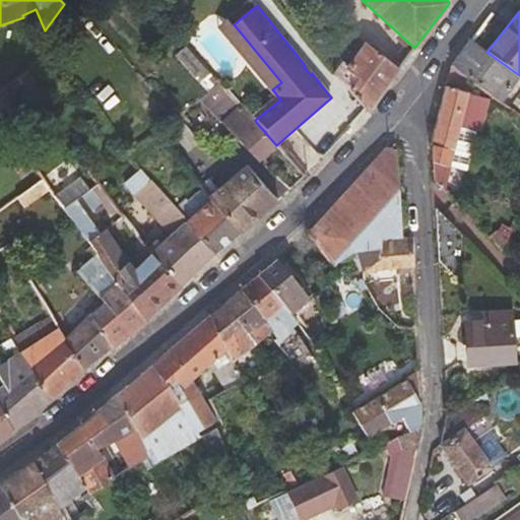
[(281,82),(234,24),(231,20),(222,27),(272,89),(281,82)]
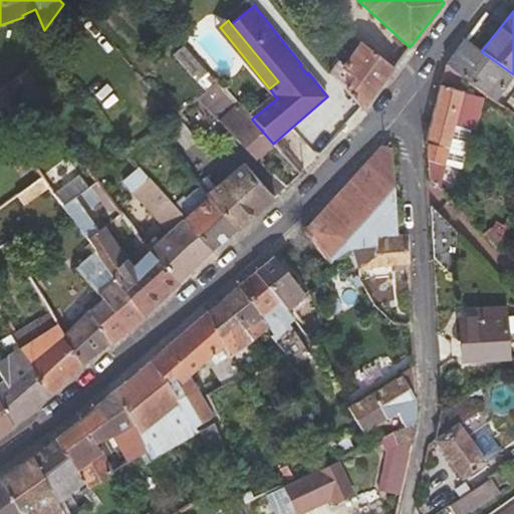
[(491,97),(509,71),(481,51),(466,40),(446,65),(467,79),(491,97)]
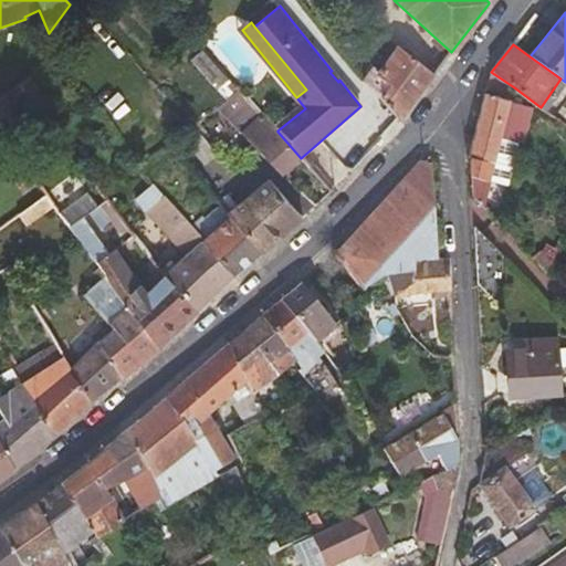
[(433,75),(399,46),(380,71),(373,65),(364,77),(398,121),(433,75)]
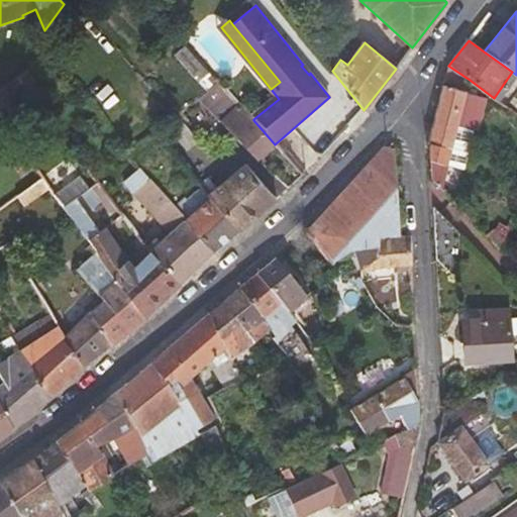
[(185,46),(175,56),(195,79),(205,70),(185,46)]
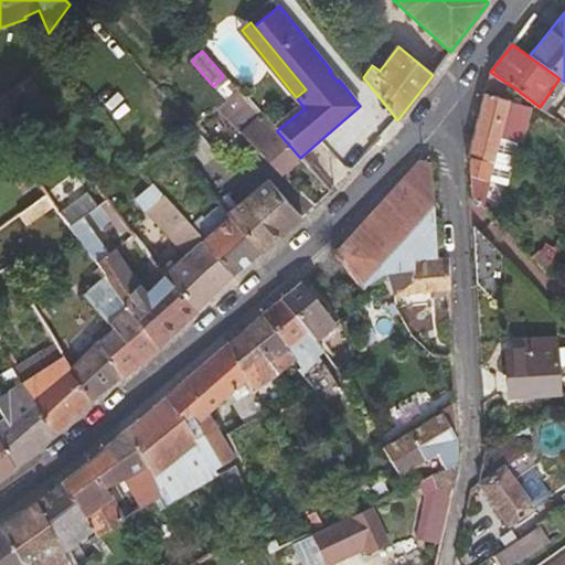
[(513,87),(490,72),(486,87),(510,93),(513,87)]
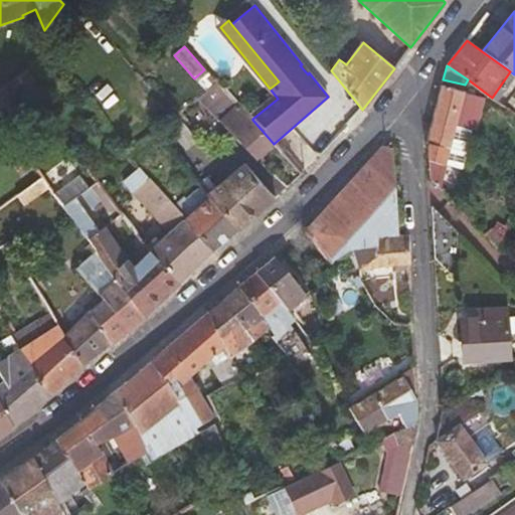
[(235,136),(252,120),(252,119),(210,72),(201,80),(209,90),(200,98),(235,136)]
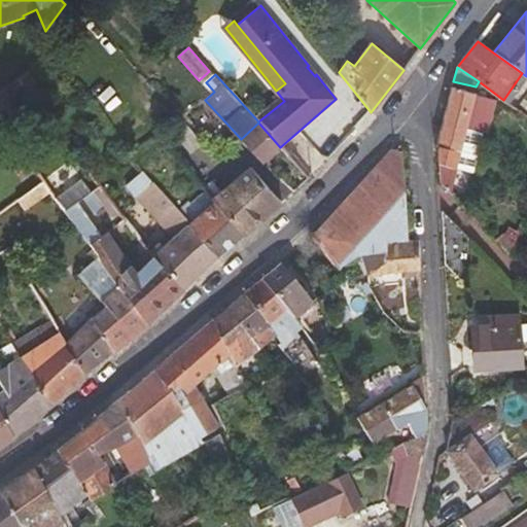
[(0,102),(26,86),(20,77),(0,90),(0,102)]
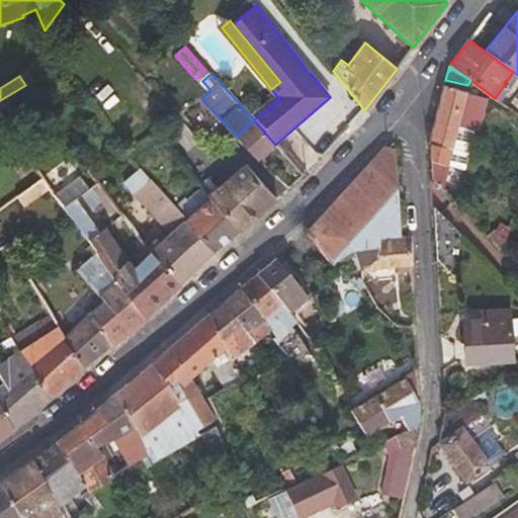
[(473,131),(478,132),(487,97),(444,86),(444,87),(431,142),(432,179),(442,190),(447,166),(463,170),(473,131)]
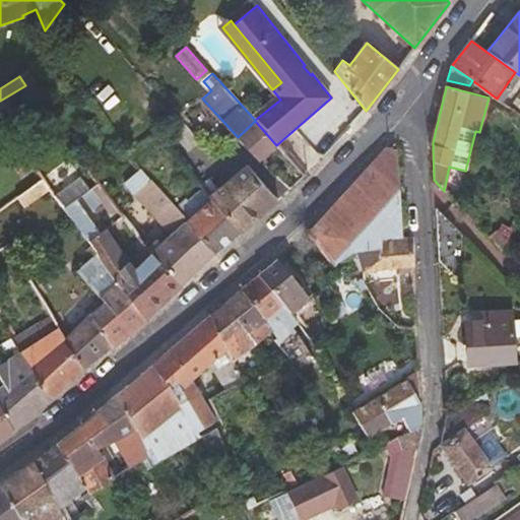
[(261,160),(276,145),(255,121),(238,137),(261,160)]
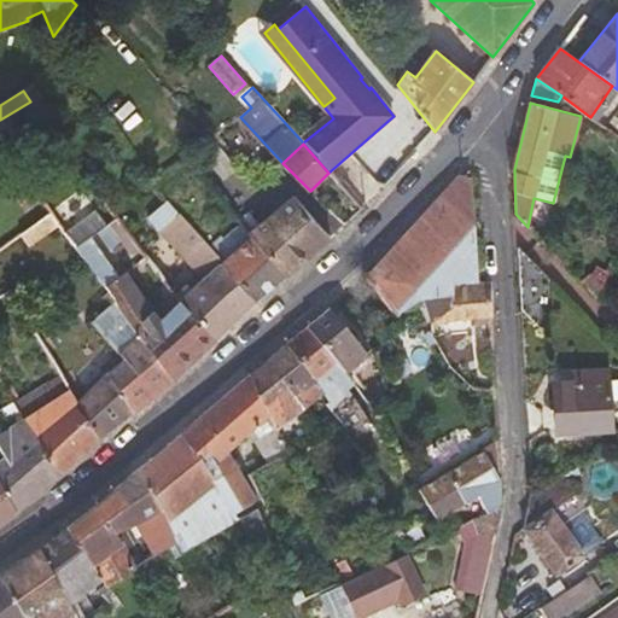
[(477,283),(472,178),(459,176),(368,275),(401,316),(419,304),(426,303),(426,302),(454,296),(454,285),(477,283)]
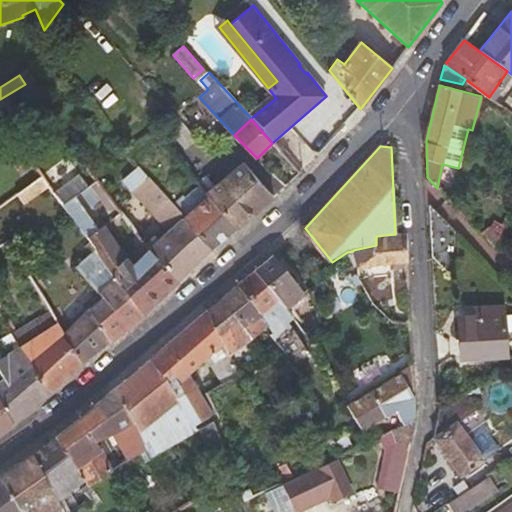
[(236,230),(273,198),(241,163),(217,183),(205,193),(207,195),(236,230)]
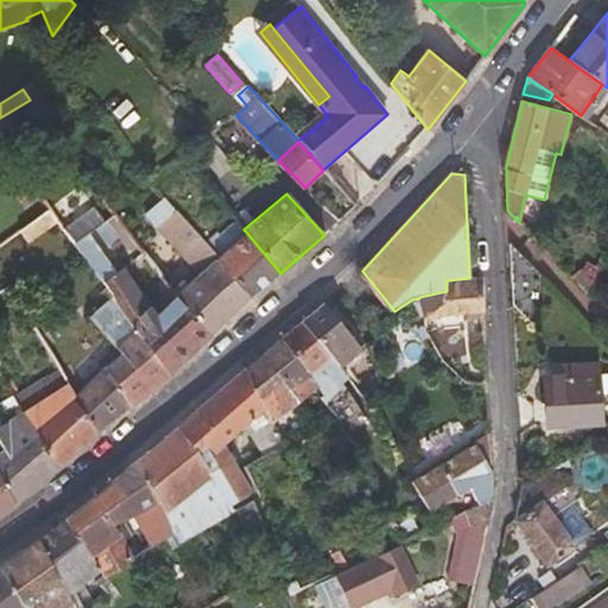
[(217,258),(207,246),(163,197),(145,214),(201,273),(189,284),(182,278),(172,289),(177,295),(211,335),(252,296),(217,258)]
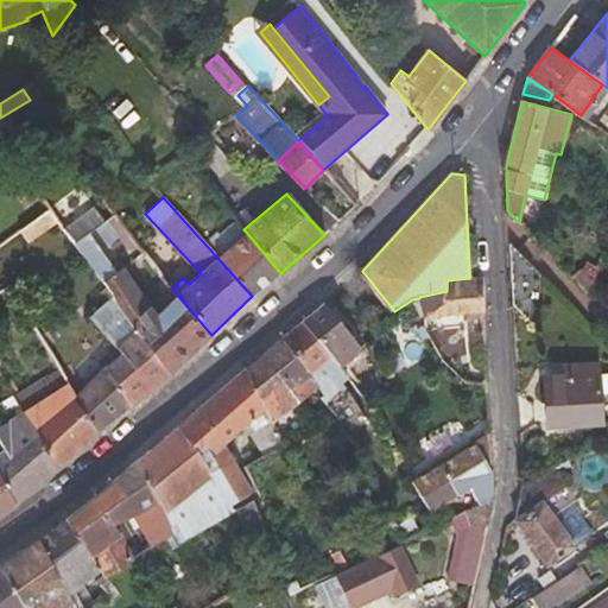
[(170,373),(211,335),(177,295),(158,314),(111,249),(122,241),(130,251),(138,245),(118,216),(115,214),(75,242),(113,296),(170,373)]
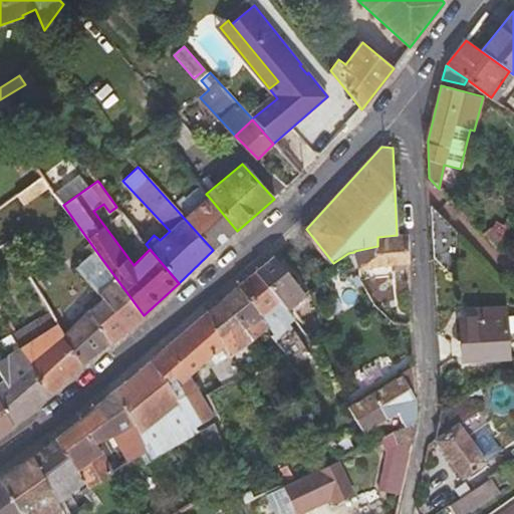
[(184,218),(208,196),(206,194),(200,186),(175,208),(184,218)]
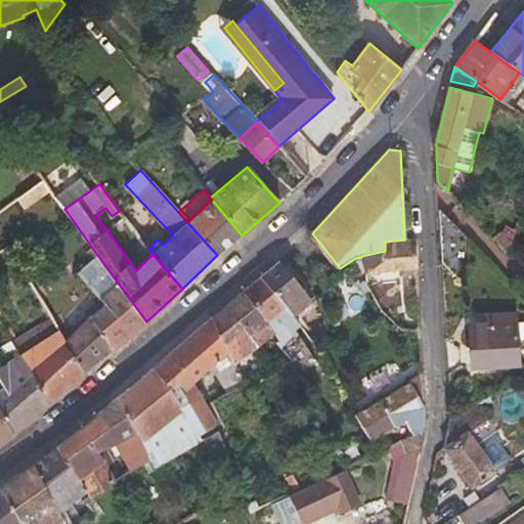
[(242,235),(212,200),(187,222),(217,255),(242,235)]
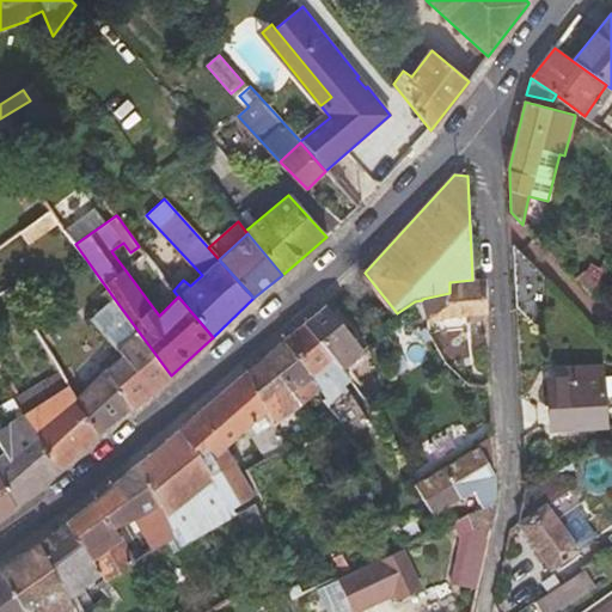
[(538,334),(550,281),(513,243),(518,329),(538,334)]
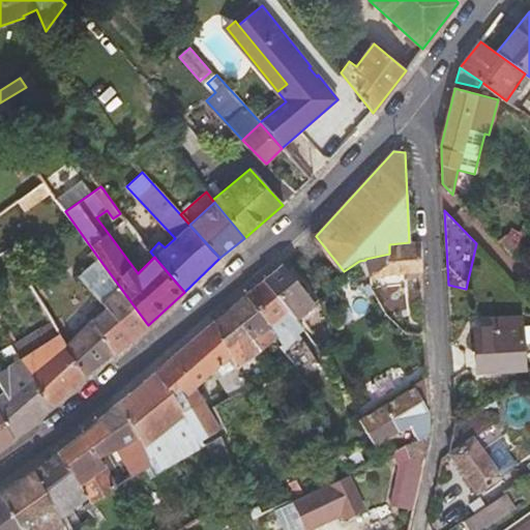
[(421,272),(420,241),(409,242),(389,244),(389,254),(365,259),(365,260),(370,277),(421,272)]
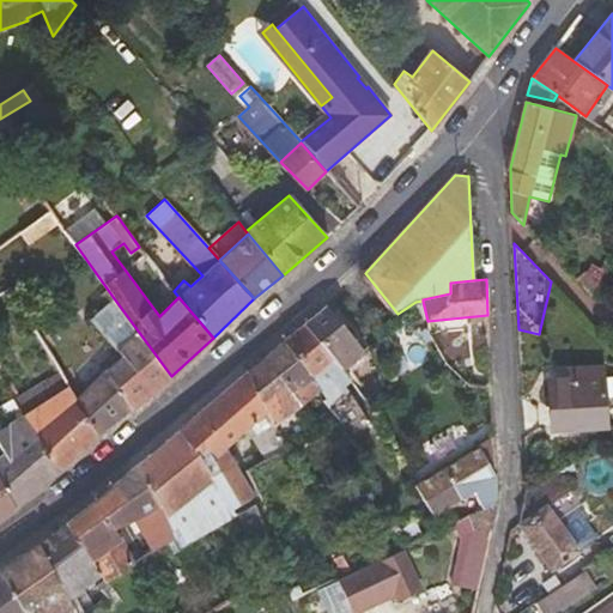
[(171,376),(114,298),(90,320),(122,356),(76,399),(98,436),(127,413),(171,376)]
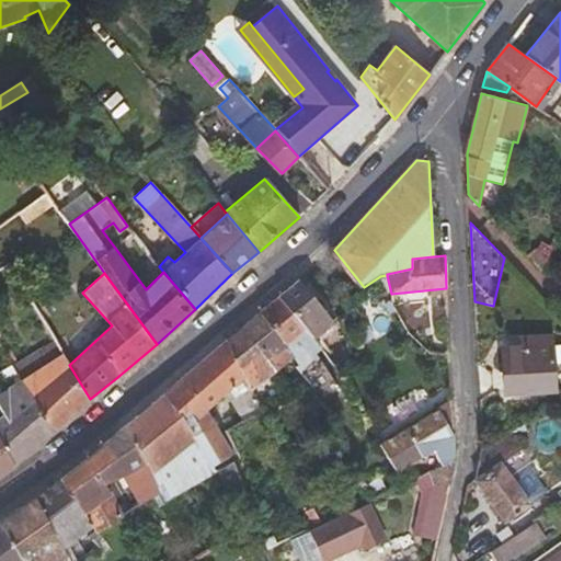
[(278,297),(315,340),(334,322),(329,317),(299,281),(278,297)]
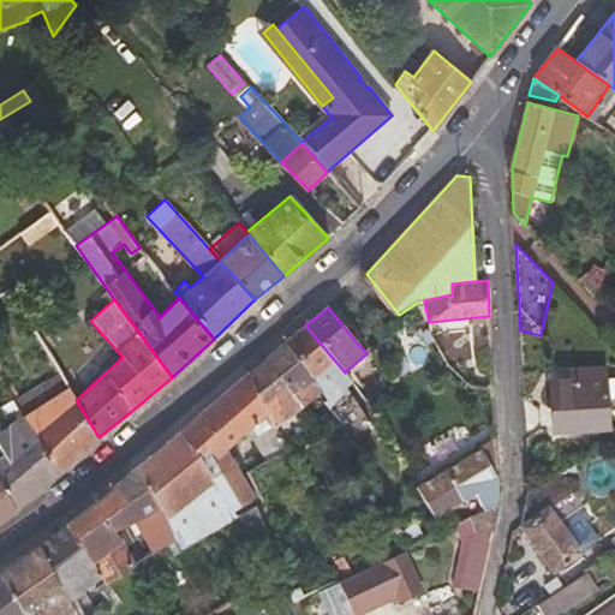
[(72,344),(60,326),(41,340),(52,358),(72,344)]
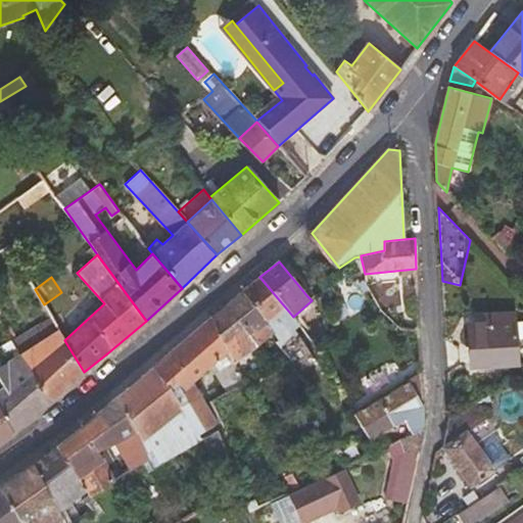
[(293,317),(259,277),(242,292),(275,334),(279,340),(297,371),(298,373),(317,364),(294,330),(299,325),(293,317)]
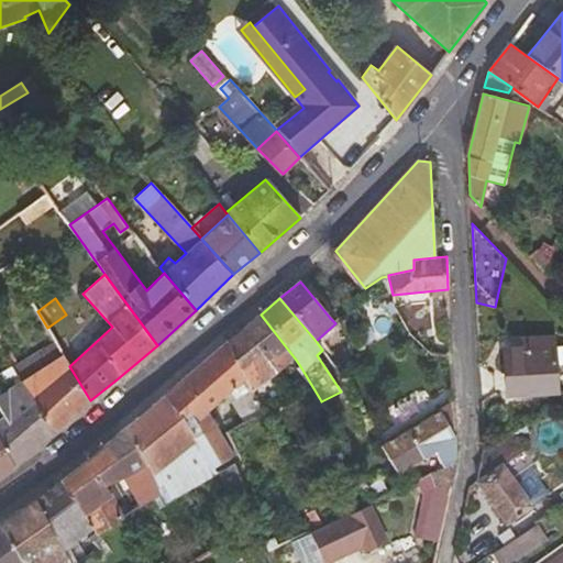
[(254,390),(296,360),(261,315),(229,342),(247,377),(254,390)]
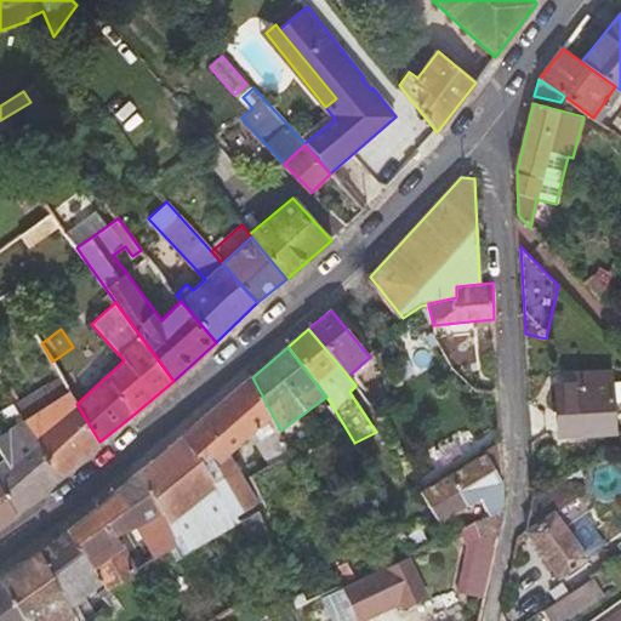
[(613,432),(608,375),(579,376),(579,381),(556,382),(559,436),(613,432)]
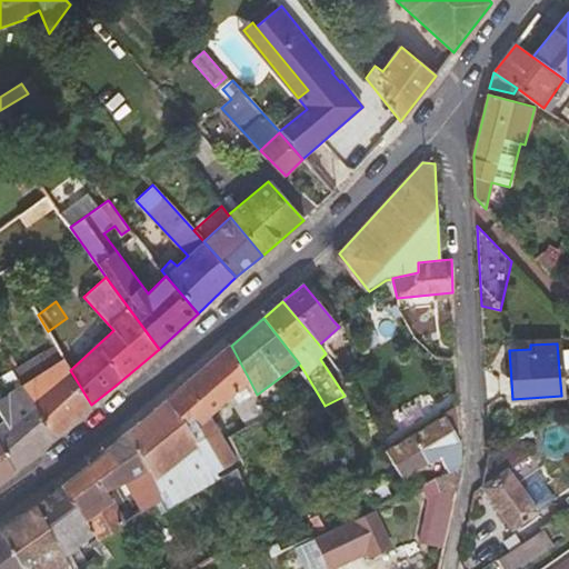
[(91,405),(70,370),(63,358),(56,346),(13,369),(23,385),(55,438),(91,405)]
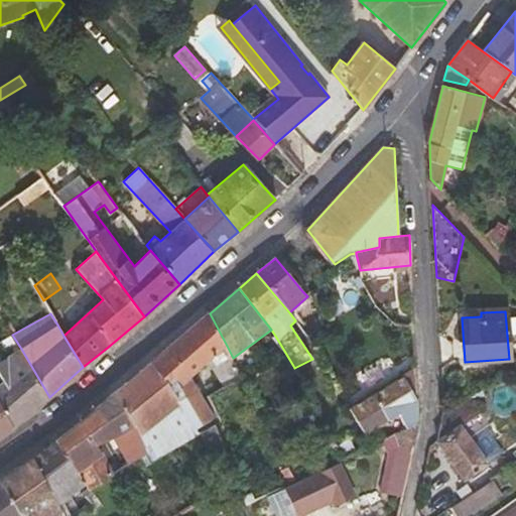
[(195,429),(214,417),(190,378),(227,346),(210,313),(150,363),(116,391),(147,453),(151,462),(198,434),(195,429)]
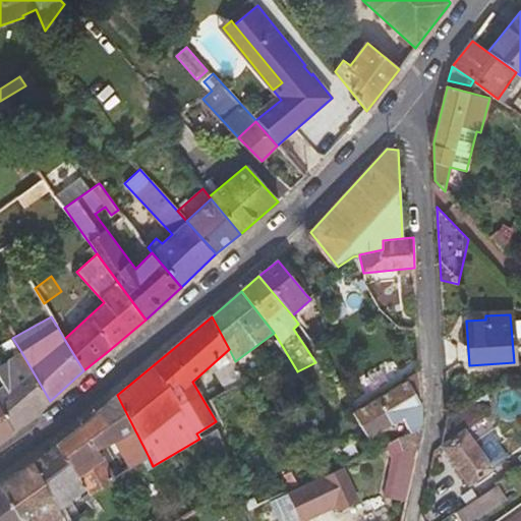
[(12,338),(0,345),(0,356),(3,362),(21,352),(12,338)]
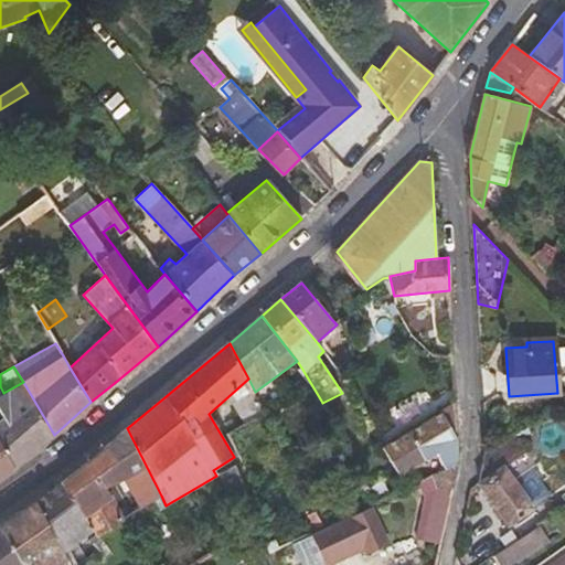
[(54,435),(23,382),(3,393),(0,395),(0,411),(4,418),(0,420),(0,445),(13,470),(54,435)]
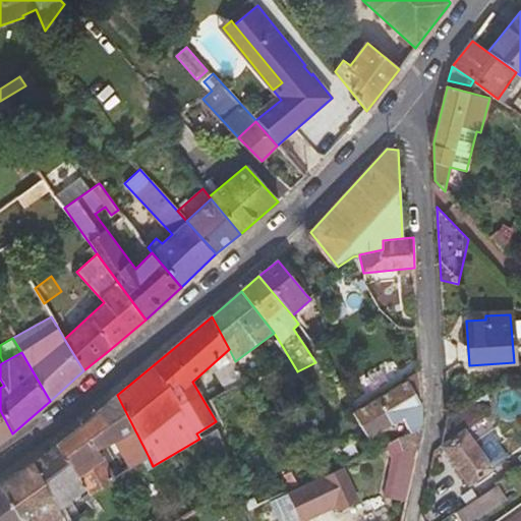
[(422,427),(420,369),(352,412),(367,440),(389,425),(402,417),(411,432),(422,427)]
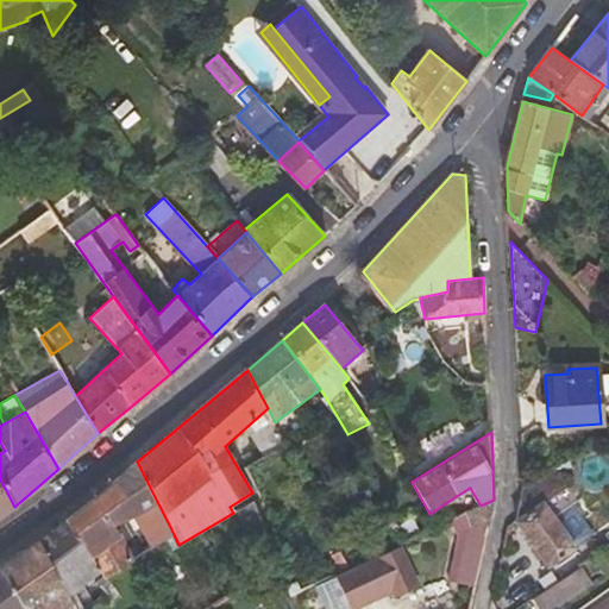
[(114,527),(132,516),(152,548),(174,534),(137,462),(66,522),(100,573),(105,579),(136,560),(114,527)]
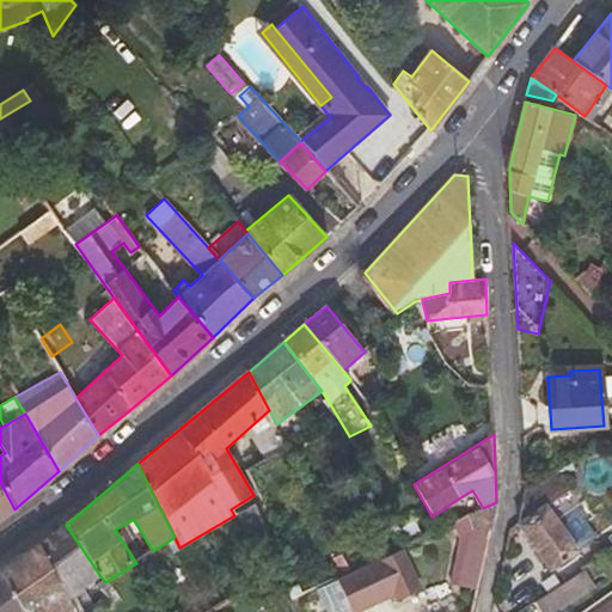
[(579,550),(556,519),(580,502),(555,469),(526,489),(518,522),(550,569),(579,550)]
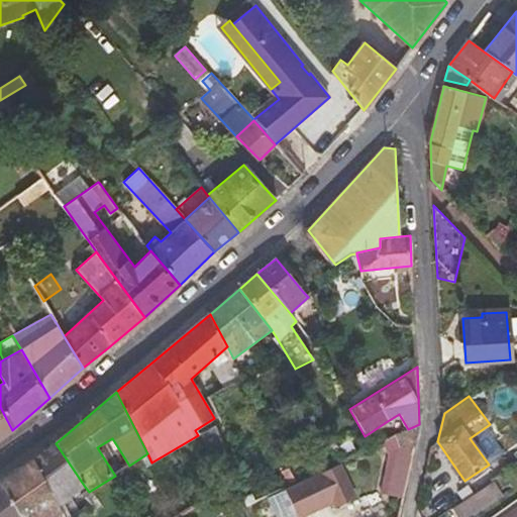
[(0,439),(12,430),(0,407),(0,439)]
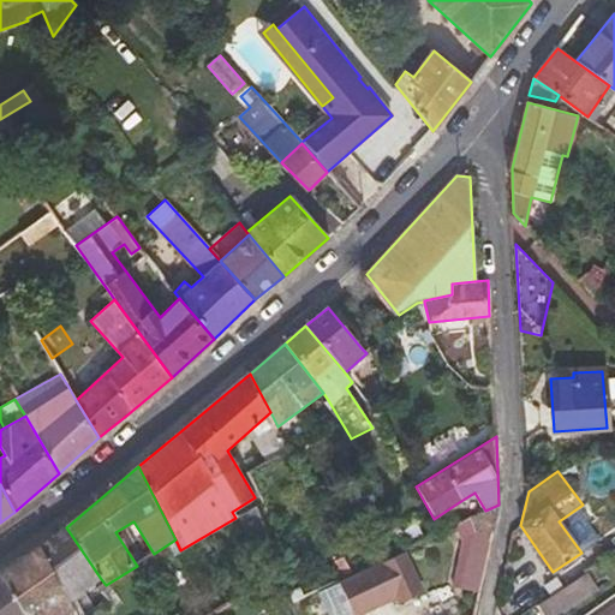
[(471,518),(476,533),(493,532),(499,505),(485,511),(471,518)]
